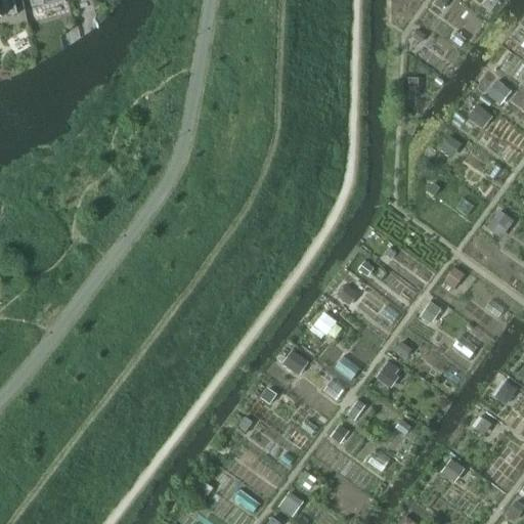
[(0,0),(0,17),(16,14),(13,0),(0,0)]
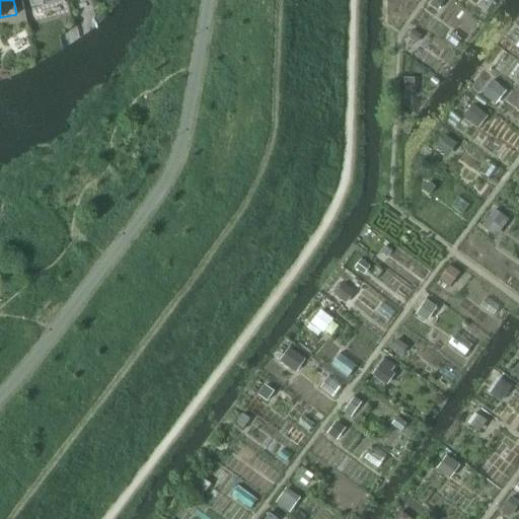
[(28,0),(30,8),(63,0),(67,0),(68,0),(28,0)]
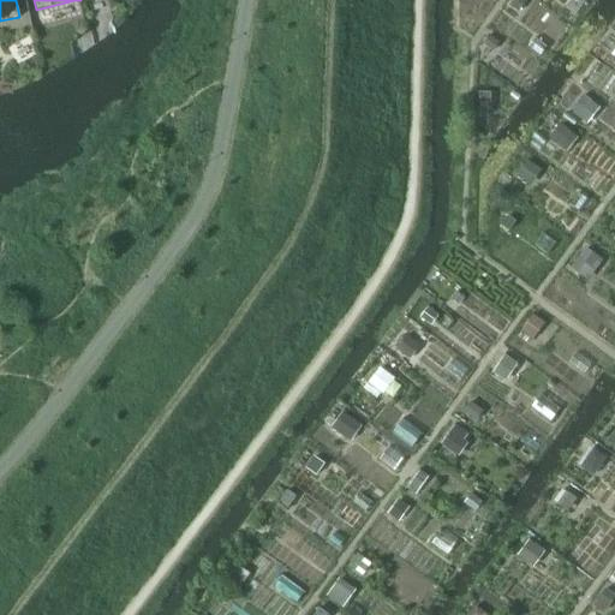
[(524,0),(514,0),(511,6),(519,12),(526,1),(524,0)]
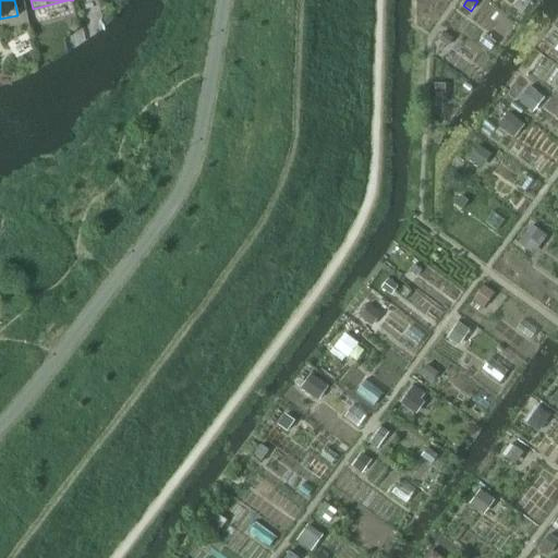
[(443,32),(437,41),(447,47),(452,38),(443,32)]
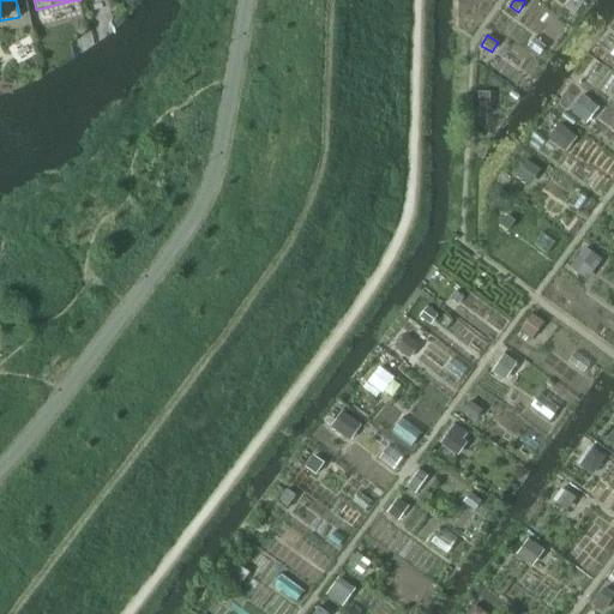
[(491,94),(479,94),(479,103),(491,103),(491,94)]
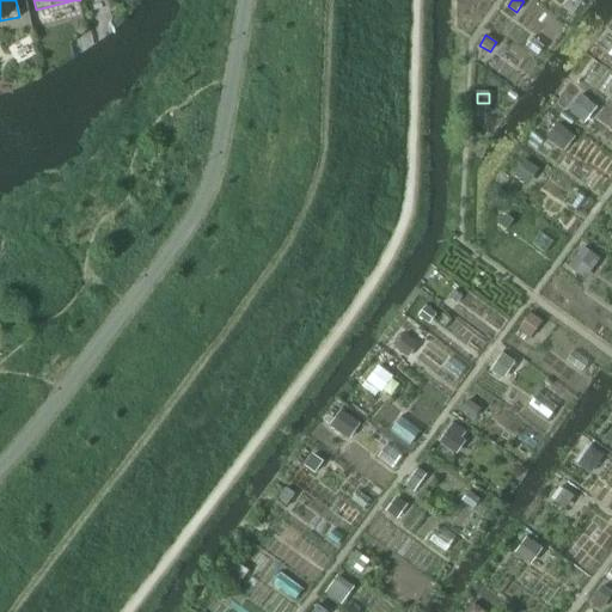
[(568,111),(583,124),(597,108),(581,95),(568,111)]
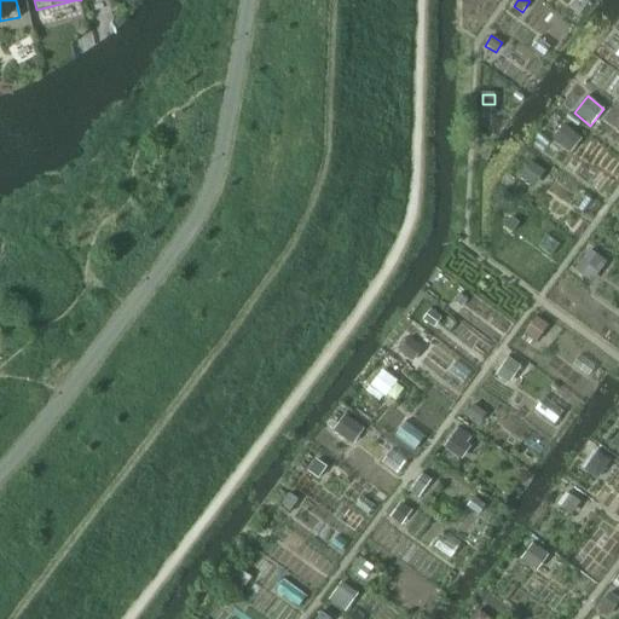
[(563,125),(551,139),(570,154),(582,139),(563,125)]
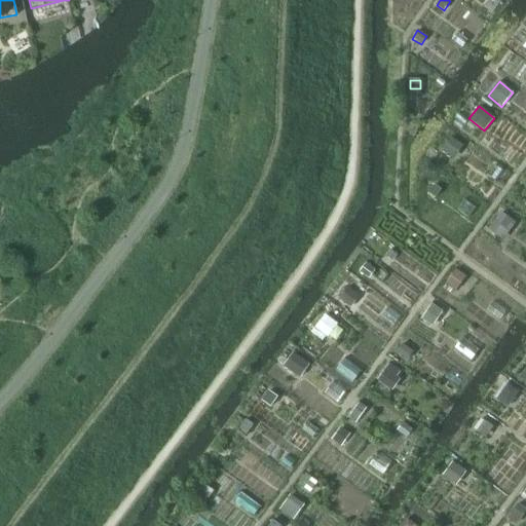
[(451,138),(442,151),(455,160),(464,147),(451,138)]
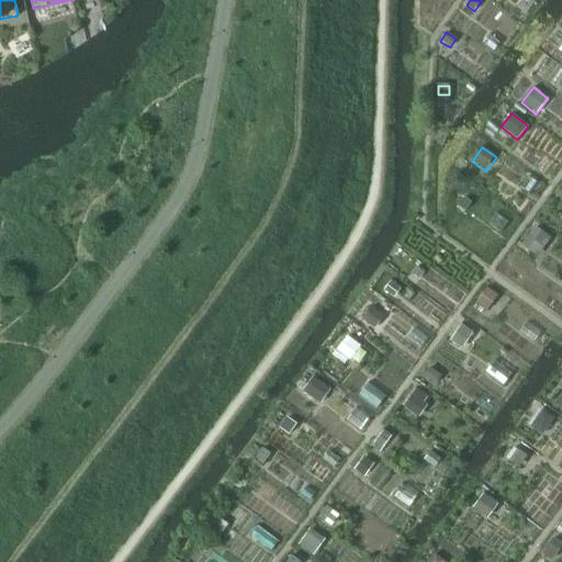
[(462,200),(457,208),(462,212),(468,204),(462,200)]
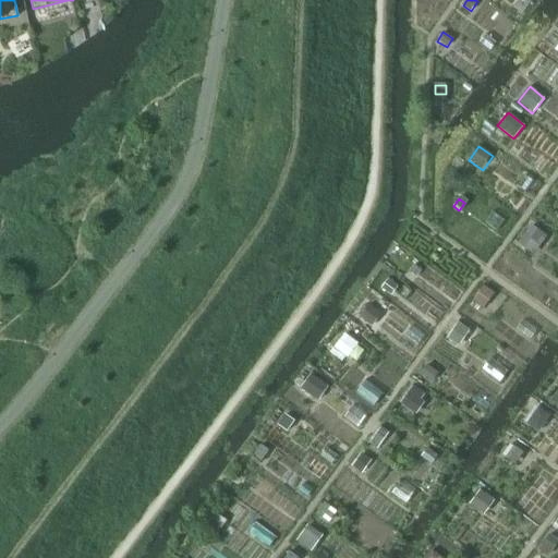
[(492,214),(484,225),(495,232),(502,221),(492,214)]
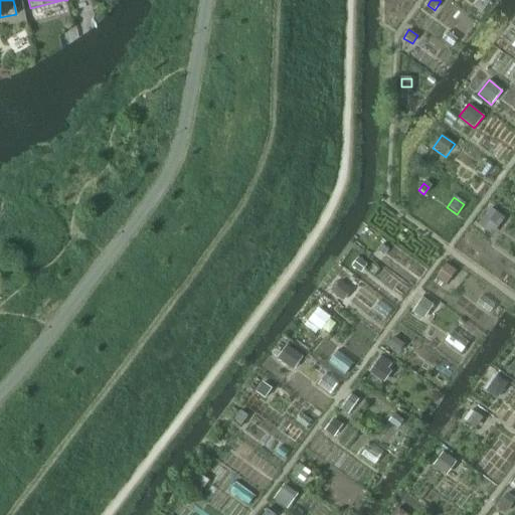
[(490,207),(477,224),(492,235),(504,218),(490,207)]
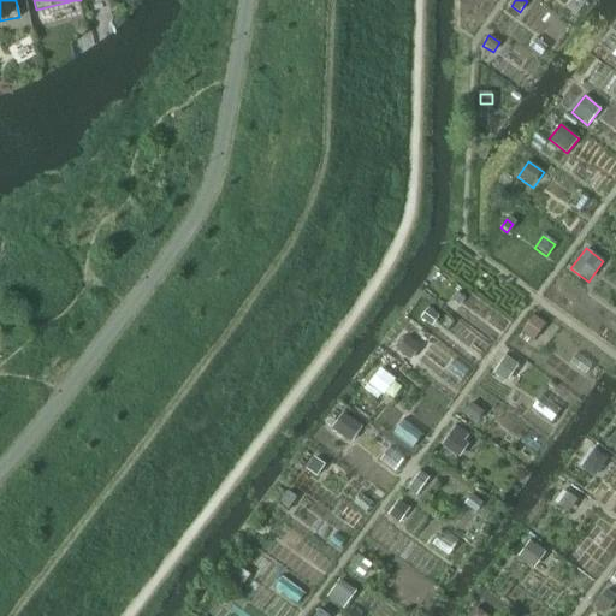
[(457,295),(452,301),(458,307),(463,300),(457,295)]
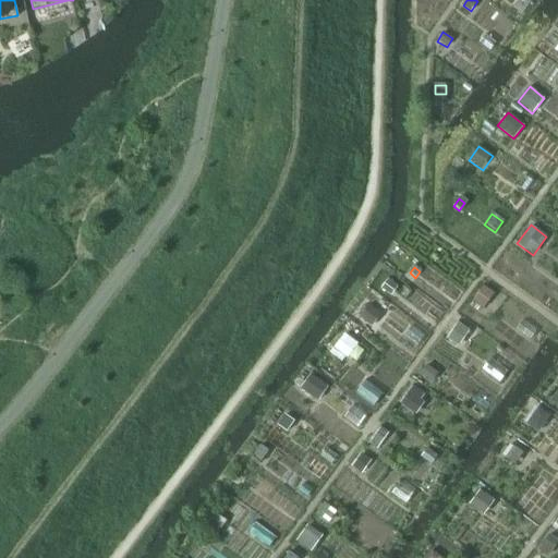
[(388,282),(383,290),(390,295),(396,288),(388,282)]
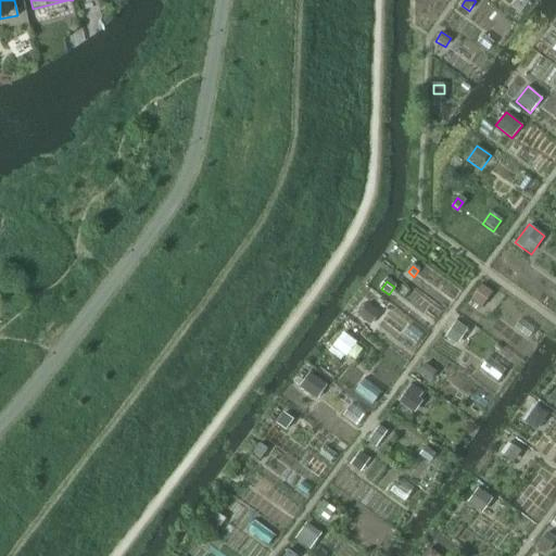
[(481,286),(470,302),(480,308),(491,293),(481,286)]
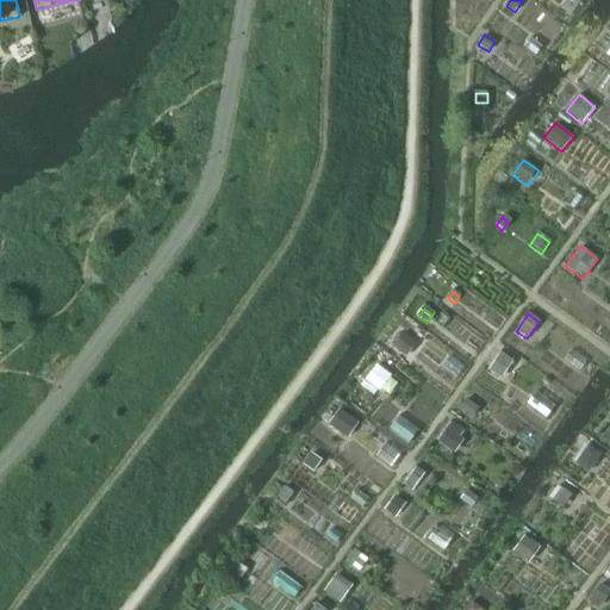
[(403,334),(392,347),(405,358),(416,344),(403,334)]
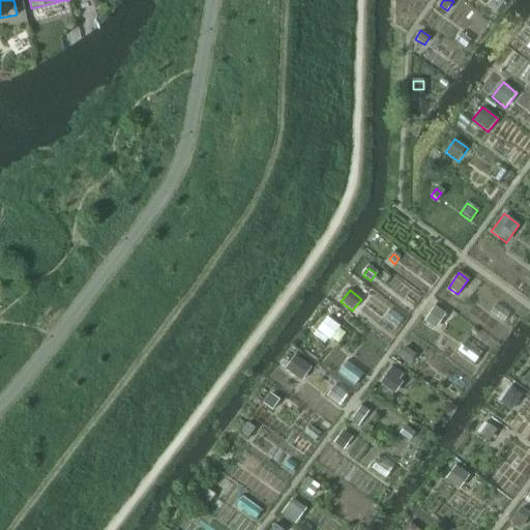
[(434,305),(425,317),(434,323),(442,311),(434,305)]
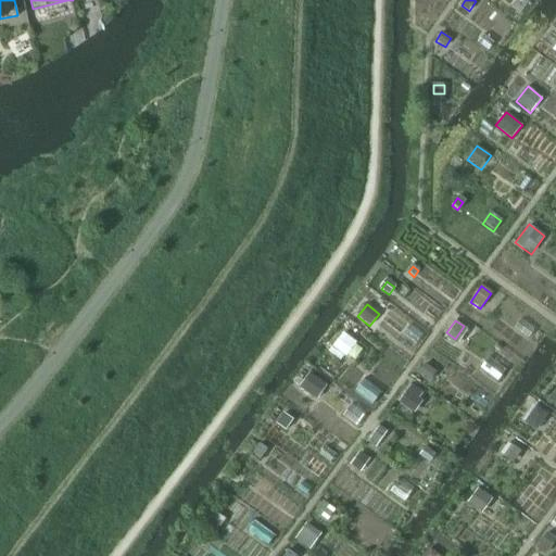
[(343,333),(332,346),(346,357),(356,343),(343,333)]
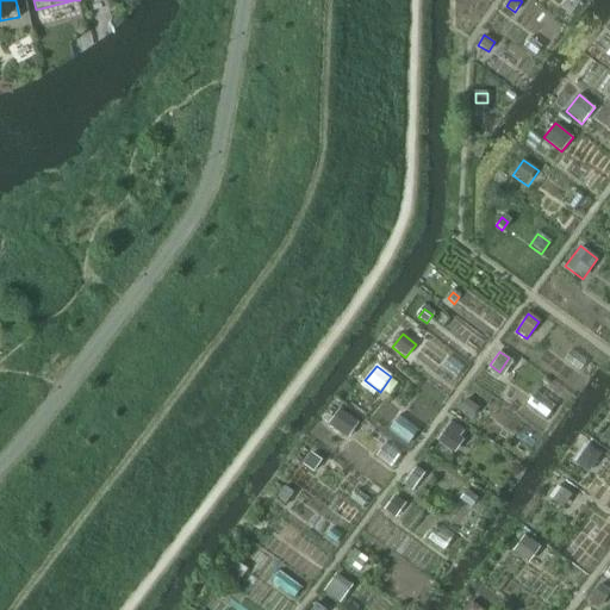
[(465,399),(459,408),(473,417),(479,409),(465,399)]
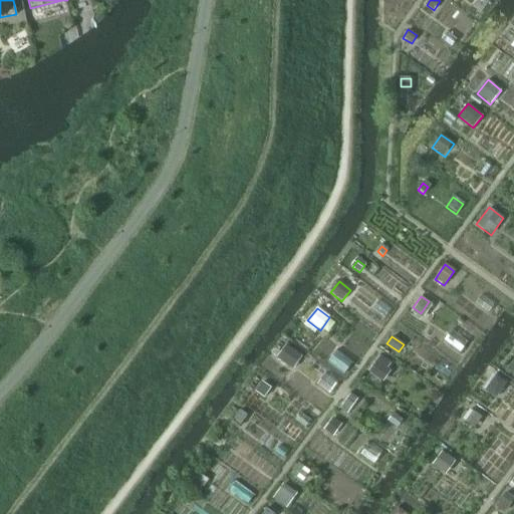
[(286,344),(276,358),(293,369),(302,356),(286,344)]
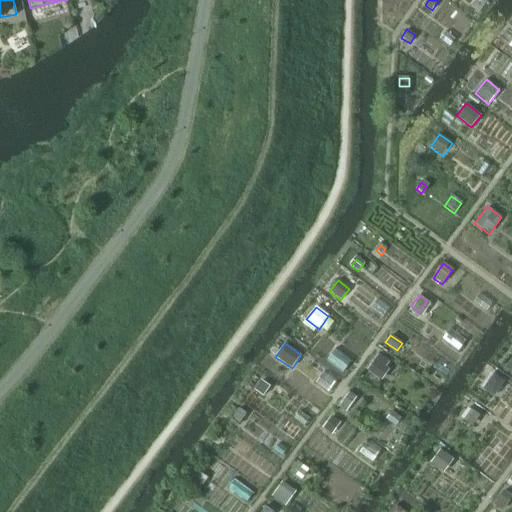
[(378,354),(367,370),(381,381),(389,370),(386,367),(389,362),(378,354)]
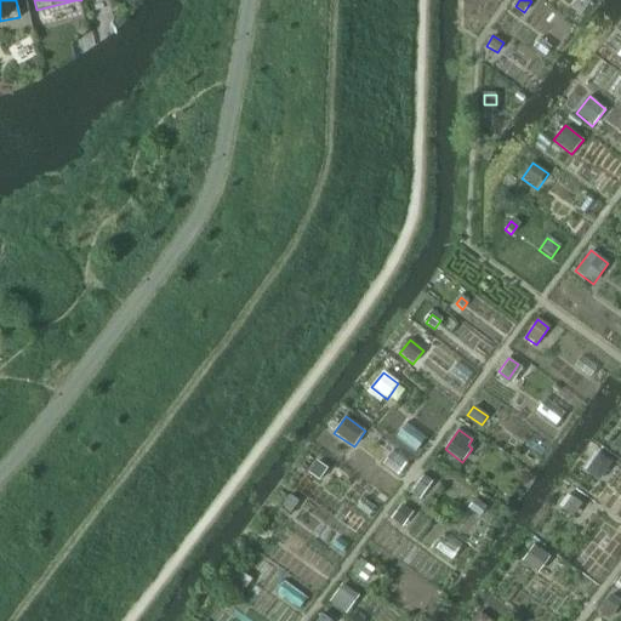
[(599,456),(590,471),(600,478),(610,465),(599,456)]
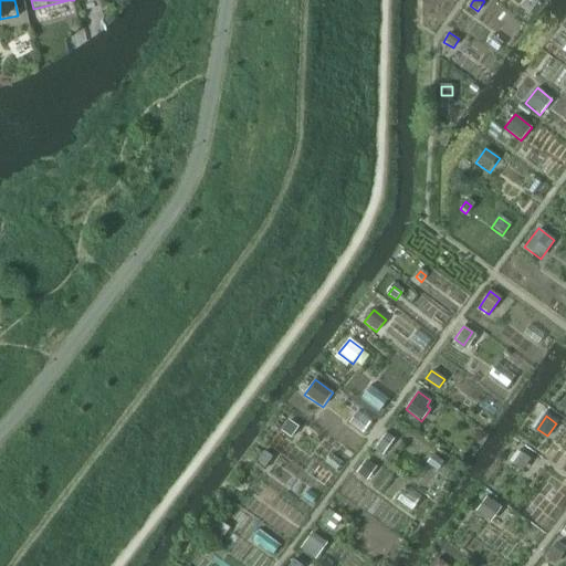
[(291,421),(284,431),(292,437),(300,427),(291,421)]
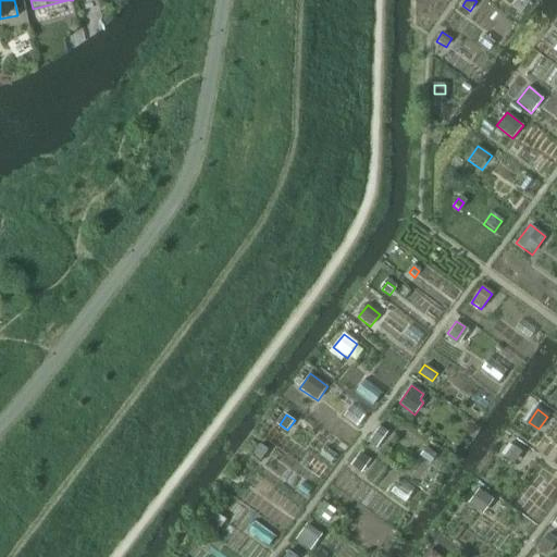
[(380,426),(368,443),(375,448),(387,433),(380,426)]
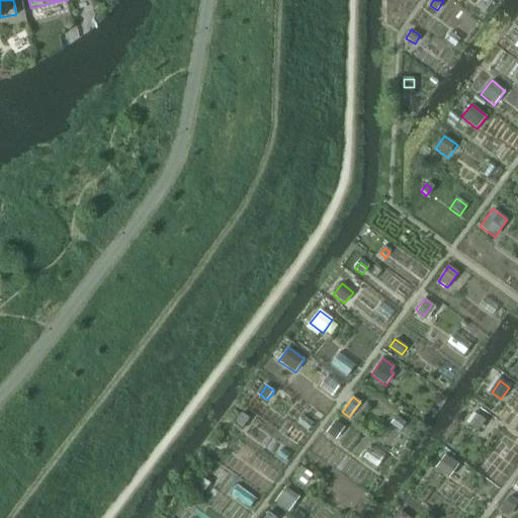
[(242,414),(234,424),(242,430),(249,420),(242,414)]
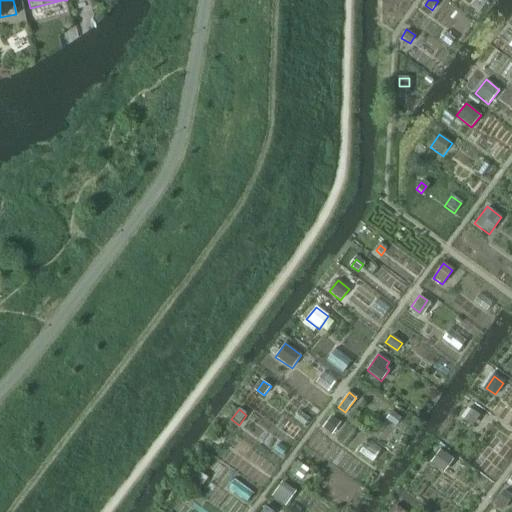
[(473,428),(481,417),(470,409),(462,420),(473,428)]
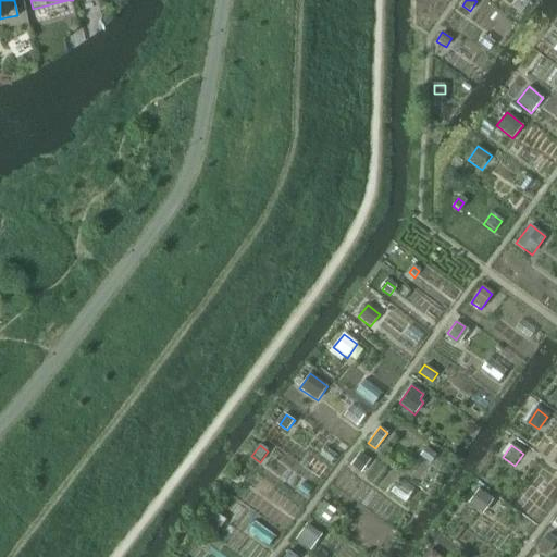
[(360,455),(351,467),(360,473),(369,461),(360,455)]
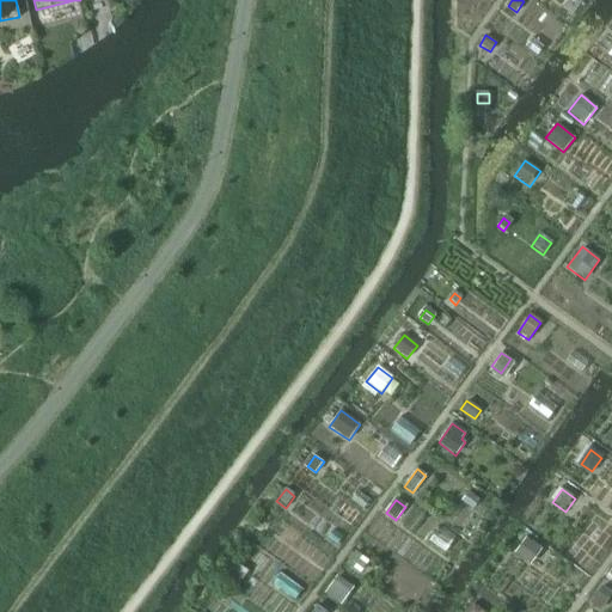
[(526,538),(514,554),(531,565),(543,550),(526,538)]
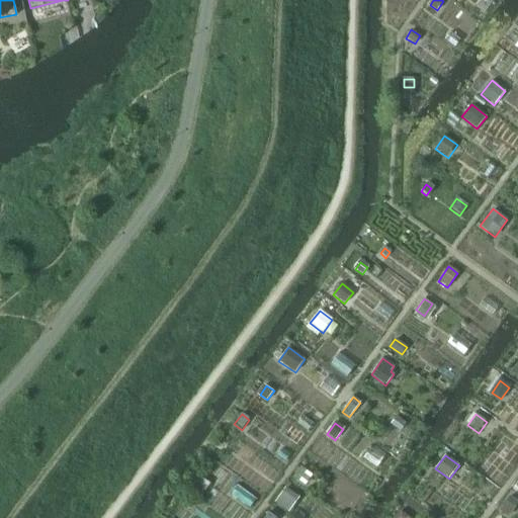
[(293,478),(306,487),(313,477),(300,467),(293,478)]
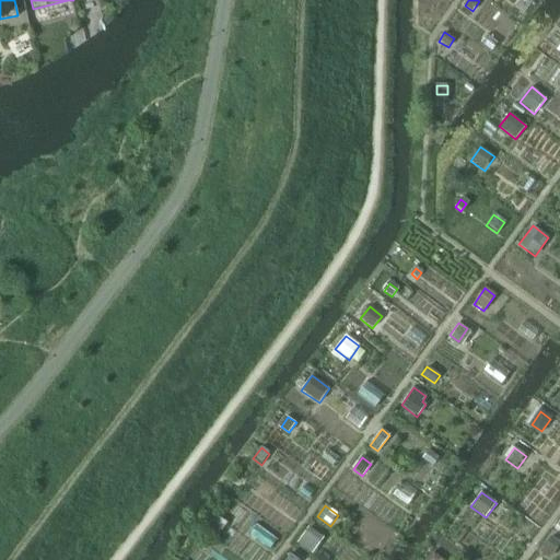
[(214,514),(203,531),(217,539),(228,523),(214,514)]
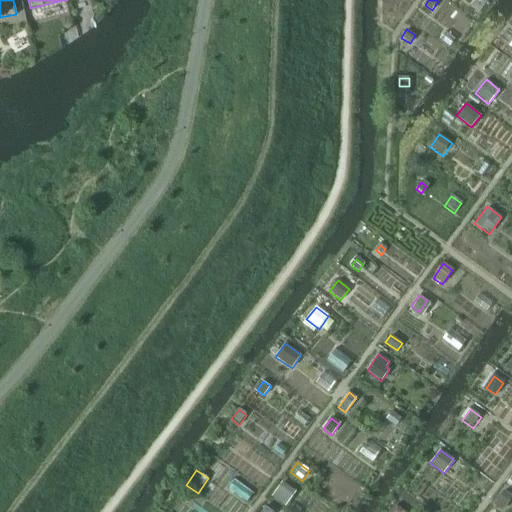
[(282,482),(271,497),(285,507),(295,493),(282,482)]
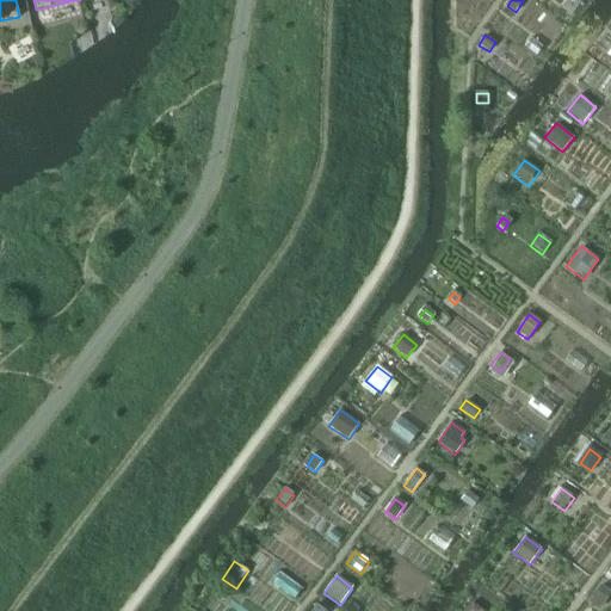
[(588,602),(600,610),(610,594),(610,592),(600,585),(588,602)]
